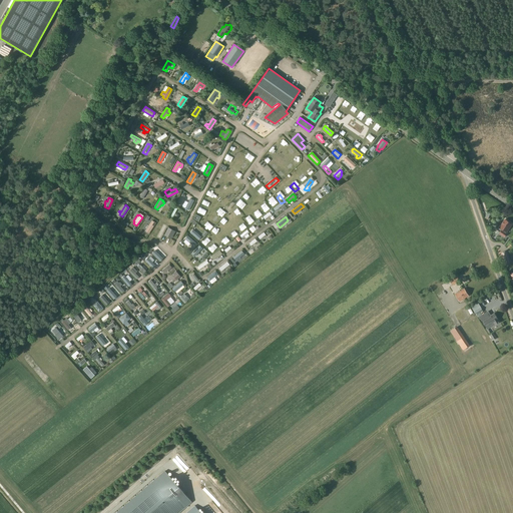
[(502,229),(499,233),(505,237),(507,233),(506,232),(506,231),(512,224),(505,219),(499,227),(502,229)]
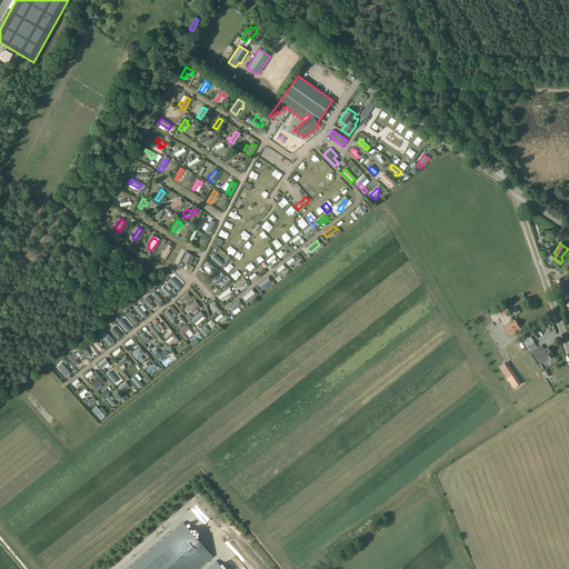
[(172,249),(169,248),(167,251),(165,250),(162,253),(160,257),(166,260),(172,249)]
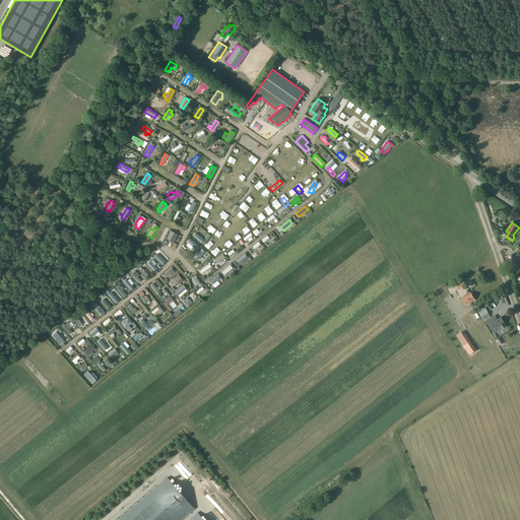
[(174,243),(178,235),(170,231),(167,239),(174,243)]
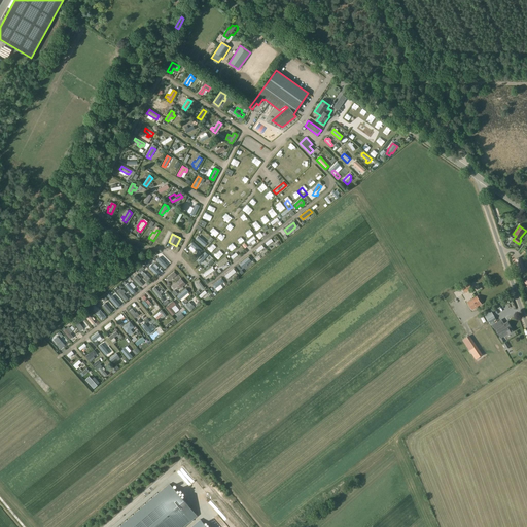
[(199,236),(196,239),(204,247),(207,244),(199,236)]
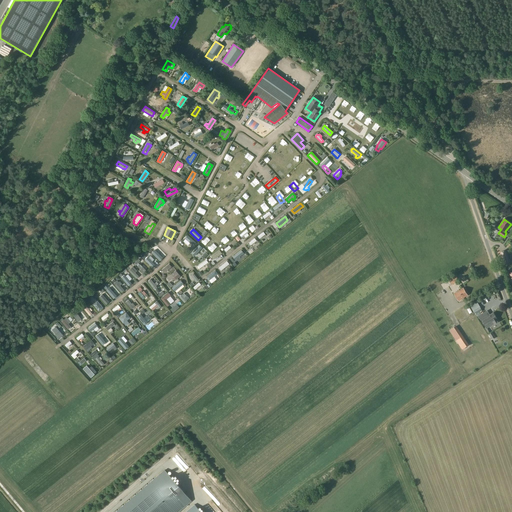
[(187,235),(184,239),(192,246),(195,243),(187,235)]
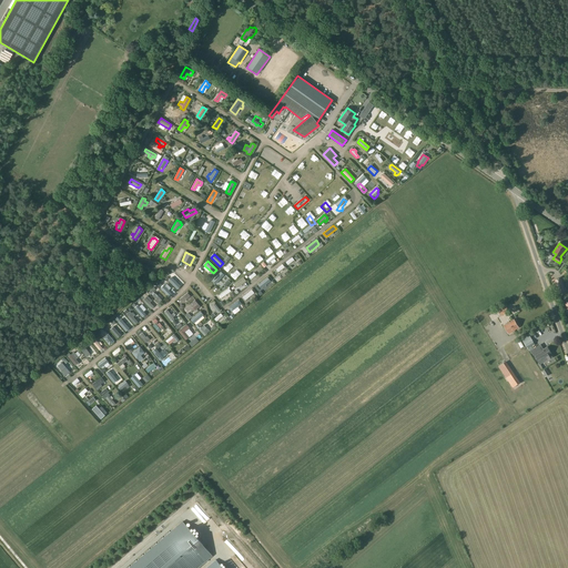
[(224,275),(221,273),(212,282),(216,285),(224,275)]
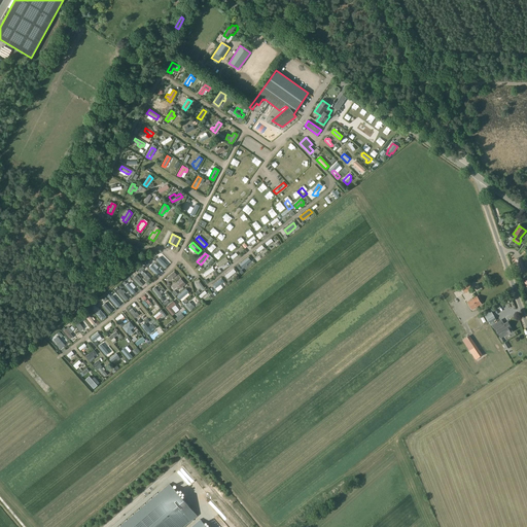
[(225,257),(217,264),(219,268),(227,261),(225,257)]
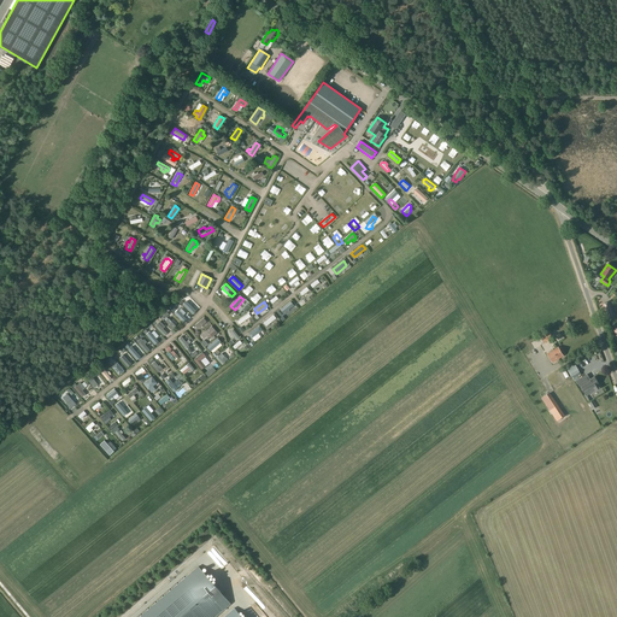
[(615,316),(612,309),(610,303),(603,304),(607,318),(615,316)]
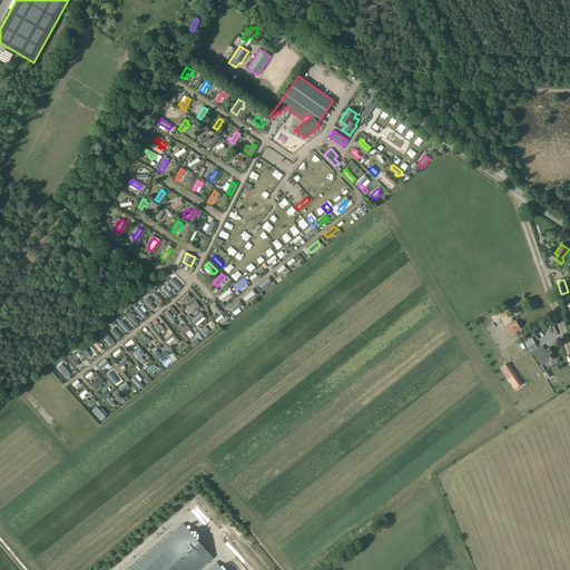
[(266,282),(256,288),(259,292),(268,284),(266,282)]
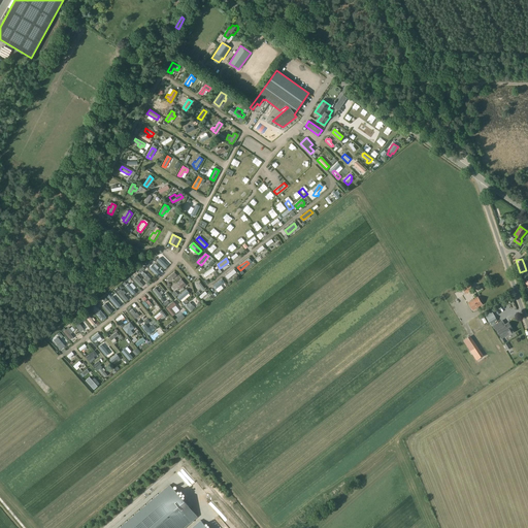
[(155,269),(156,268),(154,265),(150,268),(156,275),(159,273),(155,269)]
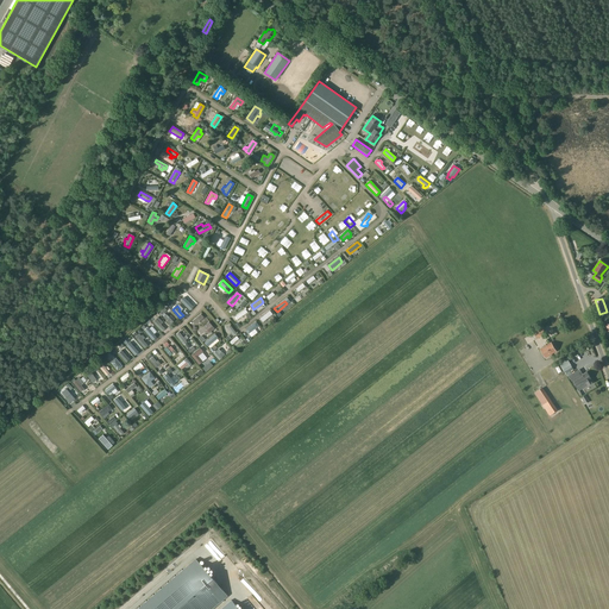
[(245,309),(234,316),(237,320),(248,313),(245,309)]
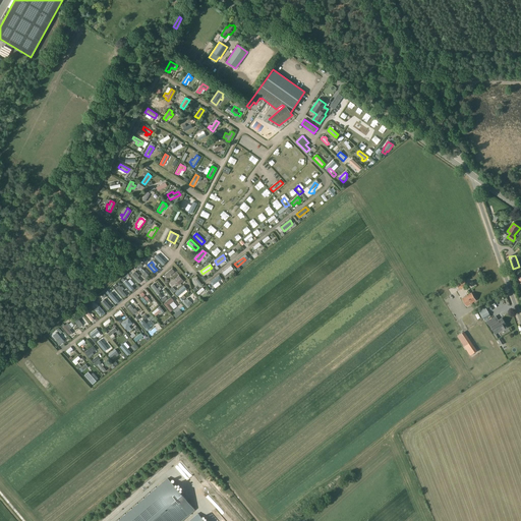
[(231,267),(223,273),(225,276),(233,269),(231,267)]
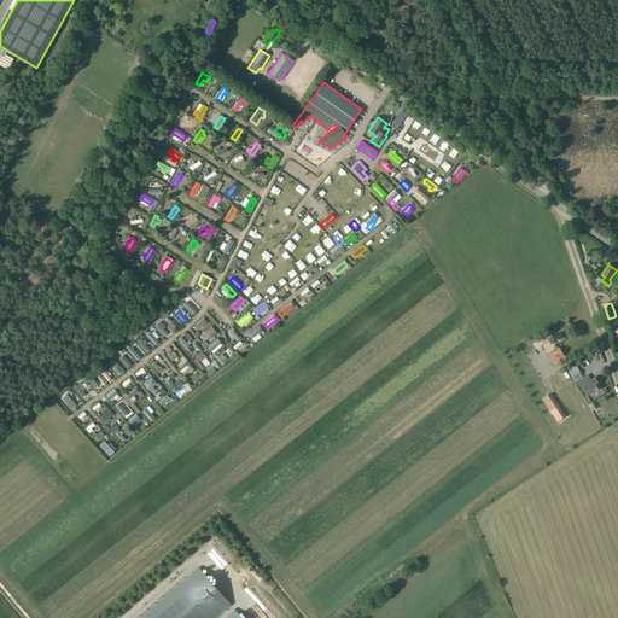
[(173,320),(170,321),(169,319),(165,322),(173,330),(176,327),(174,325),(175,324),(173,320)]
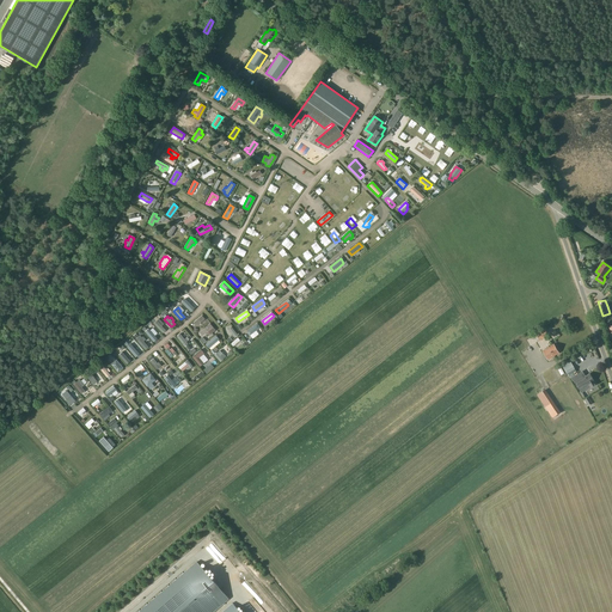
[(196,326),(204,319),(202,316),(193,323),(196,326)]
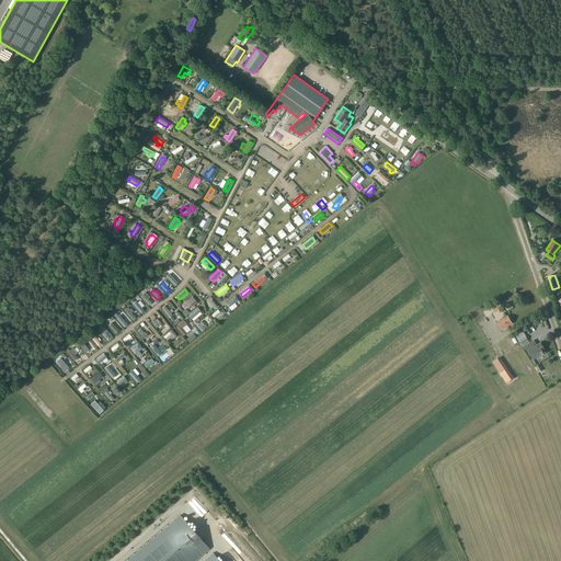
[(148,299),(149,297),(142,290),(138,295),(149,306),(151,302),(148,299)]
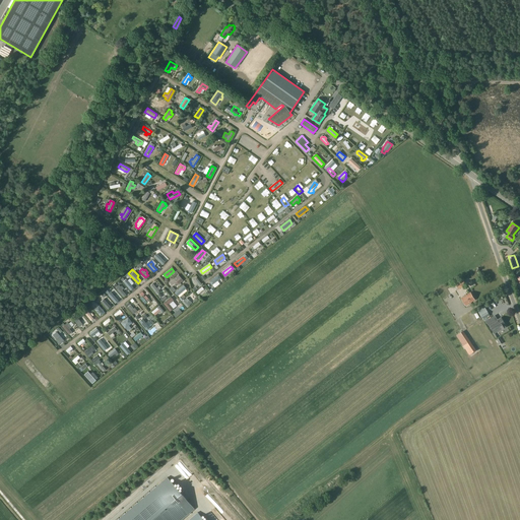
[(178,284),(183,280),(178,275),(170,282),(173,285),(176,282),(178,284)]
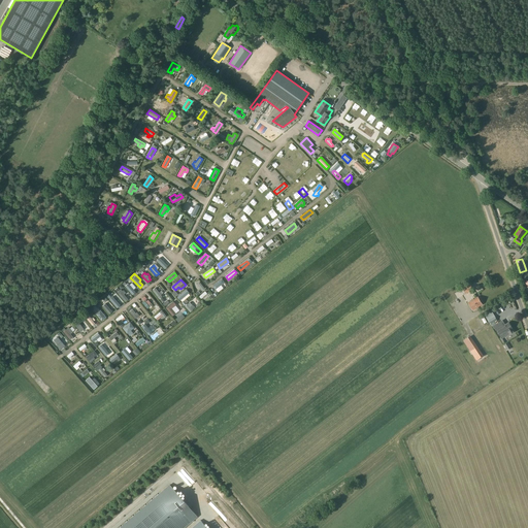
[(224,283),(222,279),(212,286),(216,290),(224,283)]
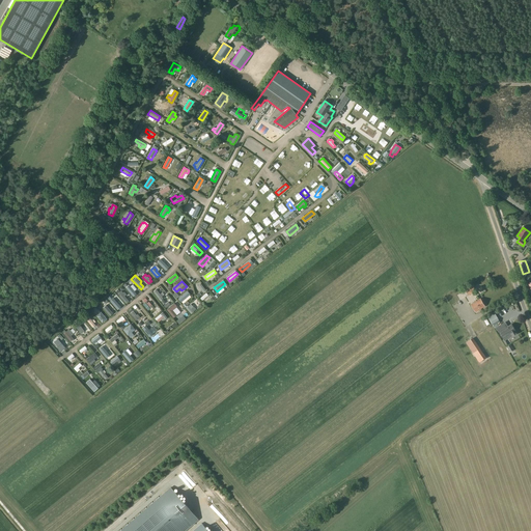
[(201,283),(198,285),(204,294),(207,291),(201,283)]
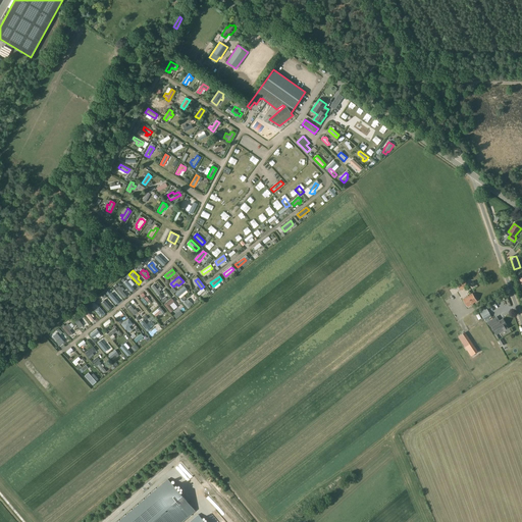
[(461,291),(468,286),(465,280),(457,285),(461,291)]
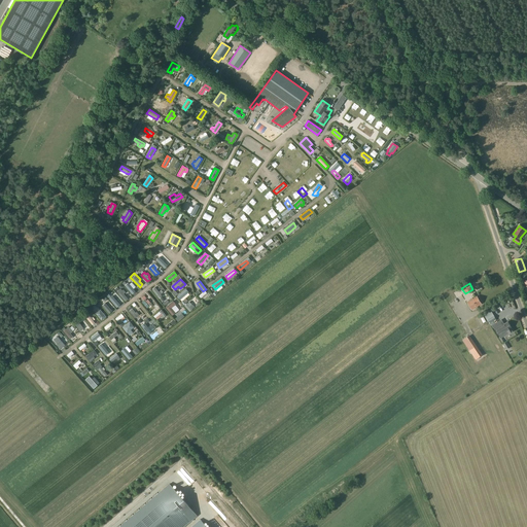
[(160,291),(159,292),(155,287),(151,289),(159,299),(162,295),(161,294),(162,293),(160,291)]
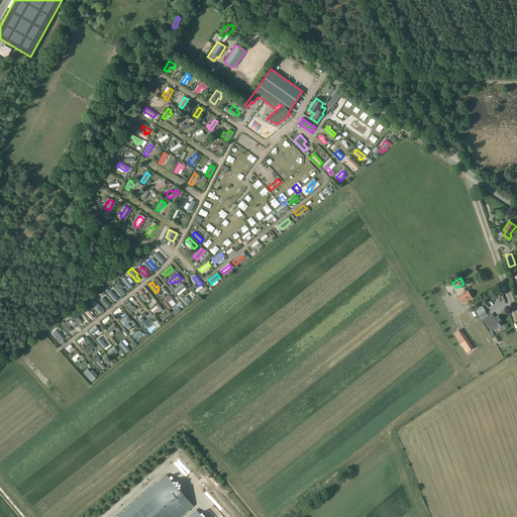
[(118,284),(114,287),(122,296),(125,293),(121,289),(122,287),(120,285),(119,285),(118,284)]
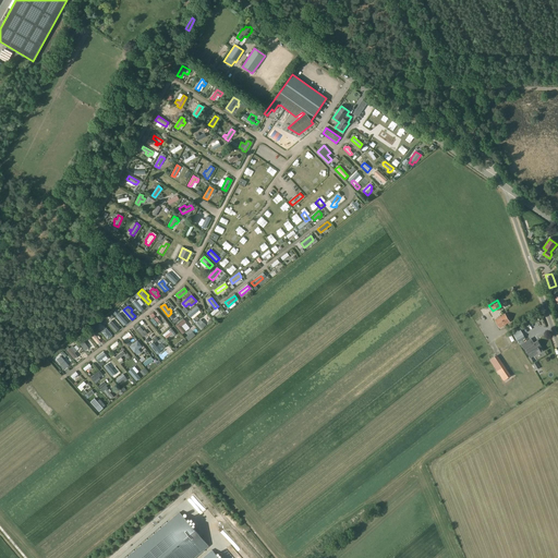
[(190,318),(199,310),(196,306),(186,314),(190,318)]
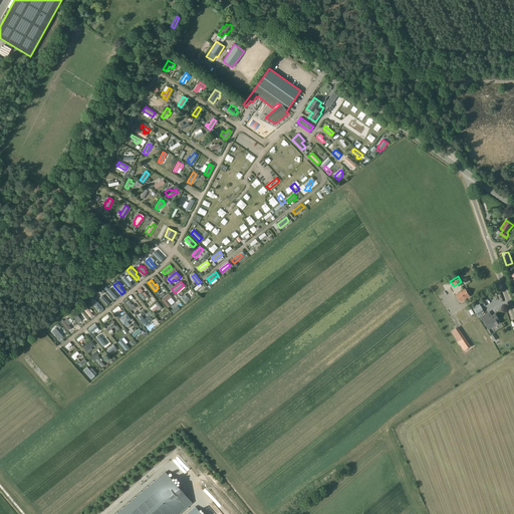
[(116,298),(109,289),(106,292),(113,301),(116,298)]
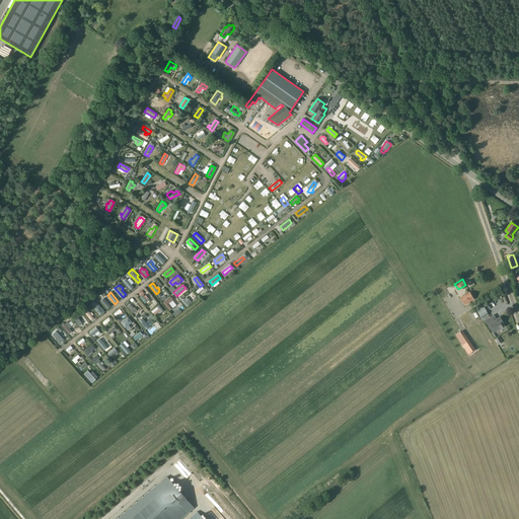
[(473,299),(469,292),(460,297),(464,305),(473,299)]
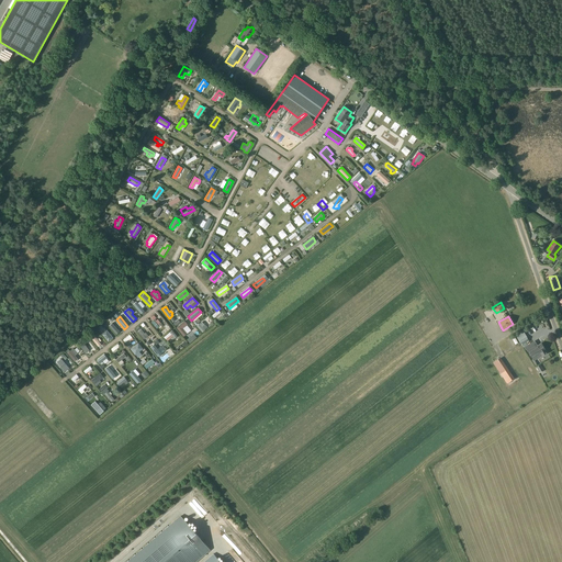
[(157,329),(159,327),(157,325),(160,323),(157,319),(155,322),(154,319),(150,322),(157,329)]
